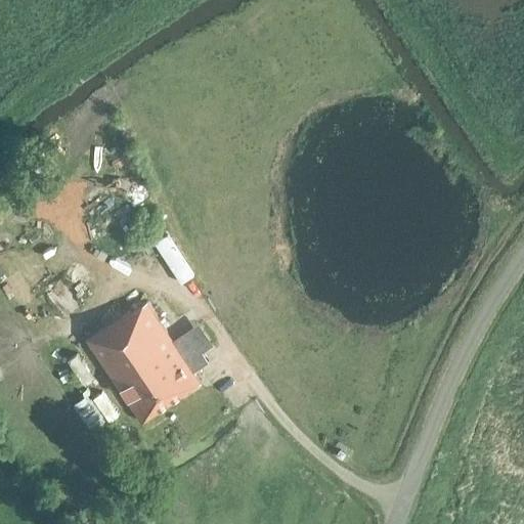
[(61,315),(76,308),(60,279),(46,287),(61,315)]
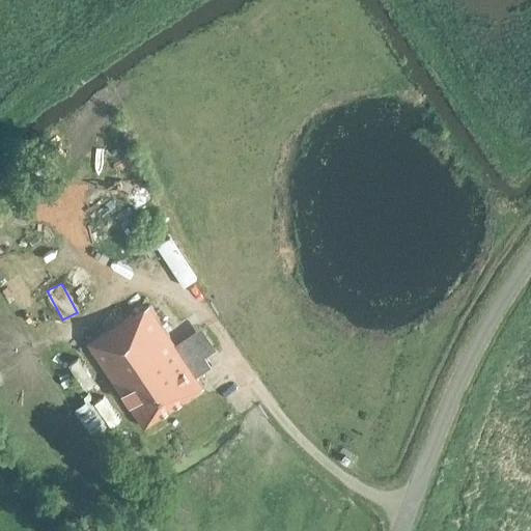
[(203,327),(175,346),(149,308),(135,317),(132,314),(88,344),(145,428),(203,388),(189,367),(218,348),(203,327)]
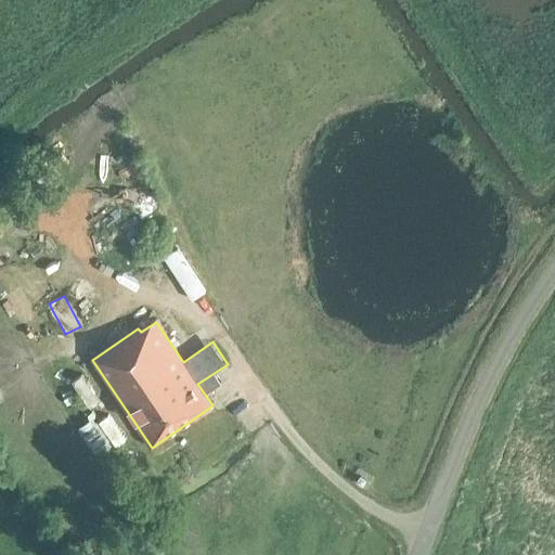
[(80,398),(91,392),(79,369),(68,374),(80,398)]
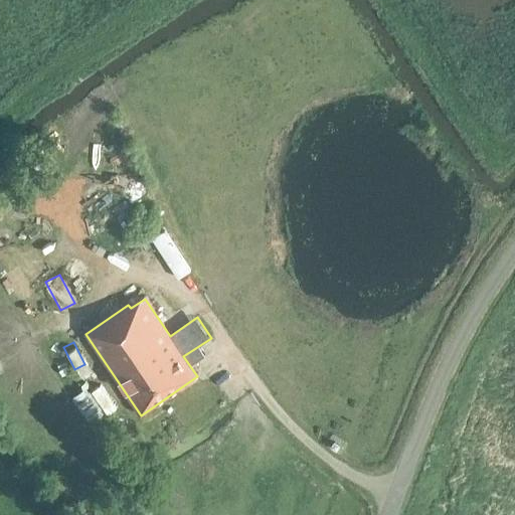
[(105,411),(82,379),(67,389),(89,422),(105,411)]
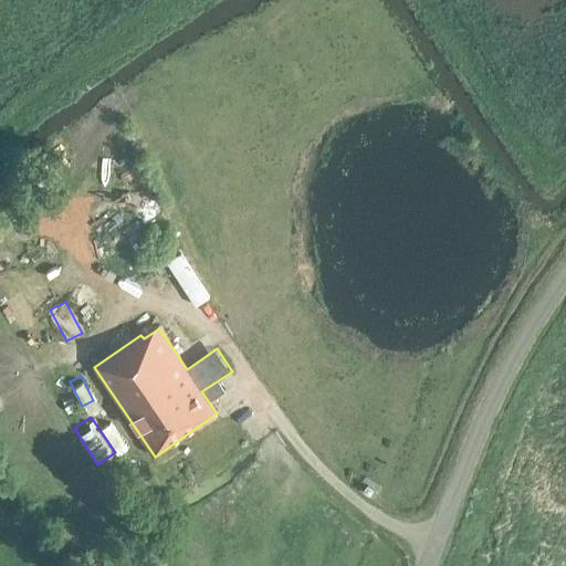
[(127,449),(109,423),(101,430),(118,456),(127,449)]
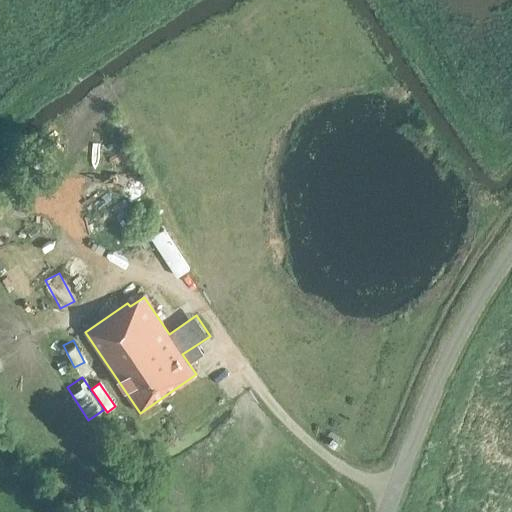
[(338,444),(333,440),(329,446),(334,449),(338,444)]
